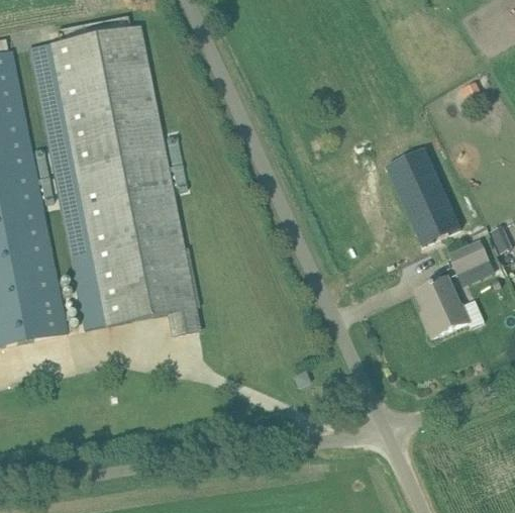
[(109,325),(110,325),(110,324),(171,312),(175,335),(177,335),(176,334),(199,330),(200,331),(201,330),(140,24),(139,25),(132,27),(129,15),(59,28),(62,41),(54,42),(109,325)]
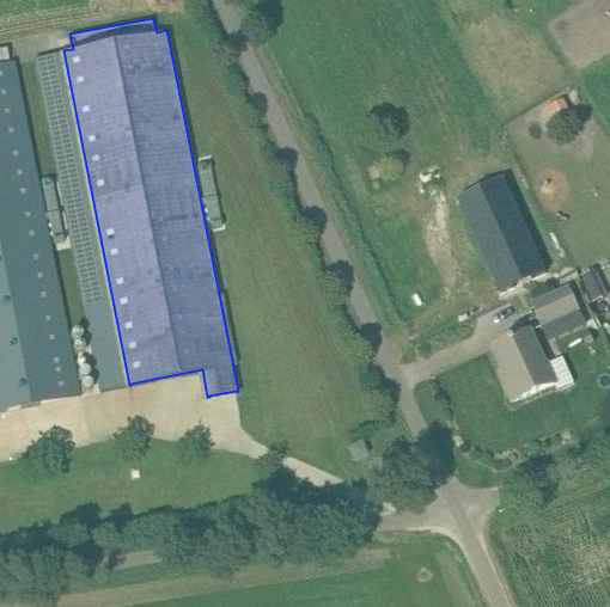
[(0,47),(0,57),(11,56),(8,46),(0,47)]
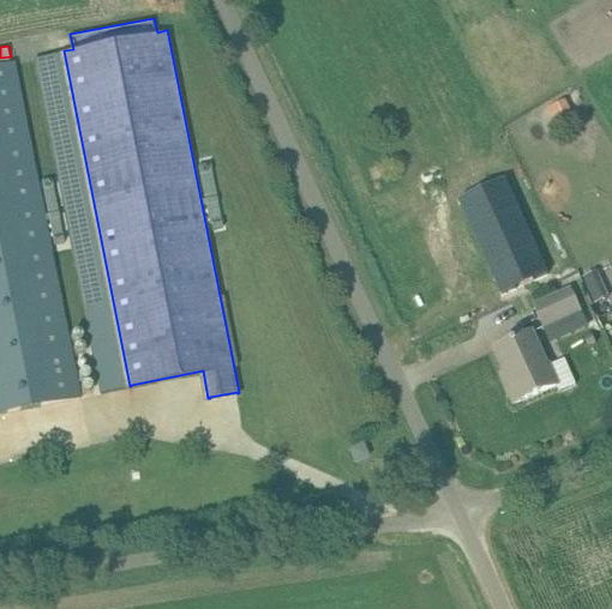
[(0,410),(83,395),(83,393),(77,395),(12,61),(17,60),(0,62),(0,410)]
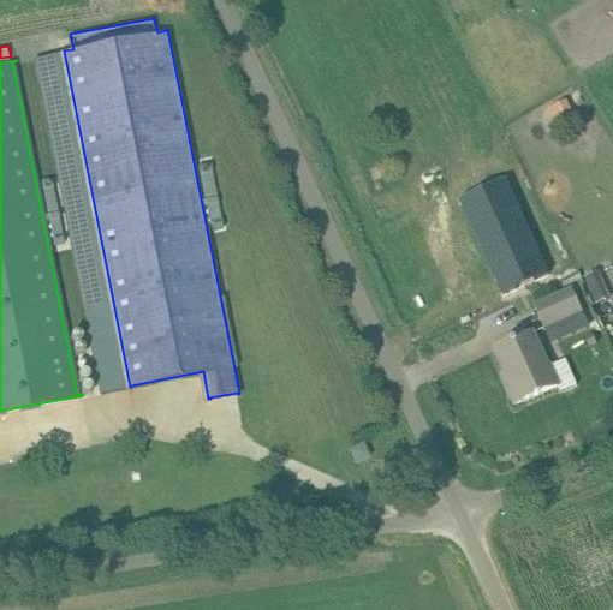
[(571,95),(552,101),(559,121),(578,115),(571,95)]
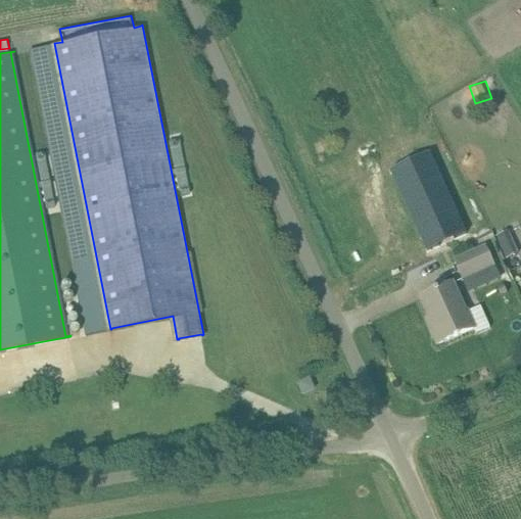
[(432,153),(393,171),(429,250),(468,233),(432,153)]
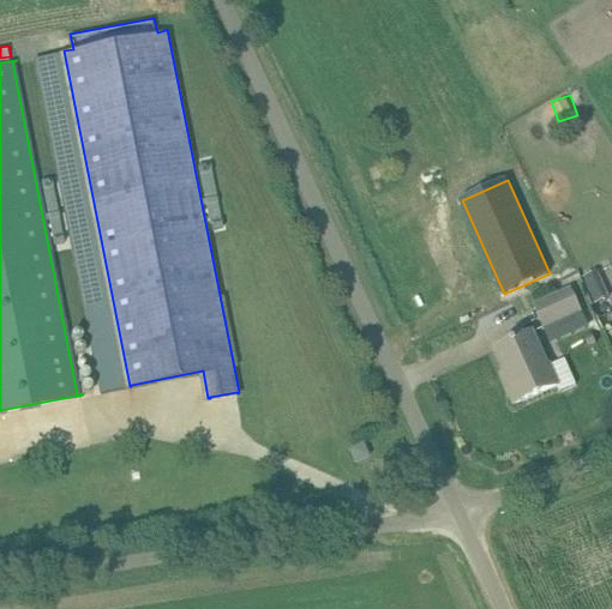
[(582,308),(571,287),(537,302),(546,324),(582,308)]
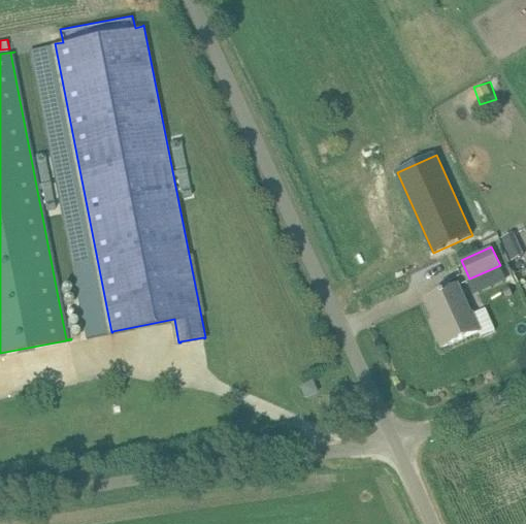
[(433,276),(438,289),(457,282),(452,269),(433,276)]
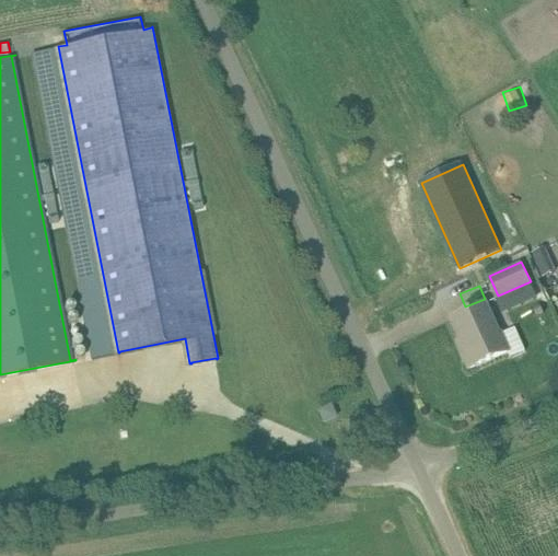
[(500,332),(487,301),(454,315),(468,346),(464,348),(472,365),(510,348),(502,331),(500,332)]
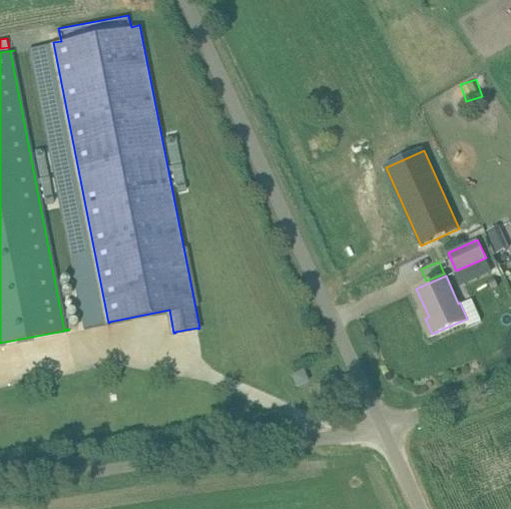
[(305,368),(294,373),(299,383),(309,379),(305,368)]
